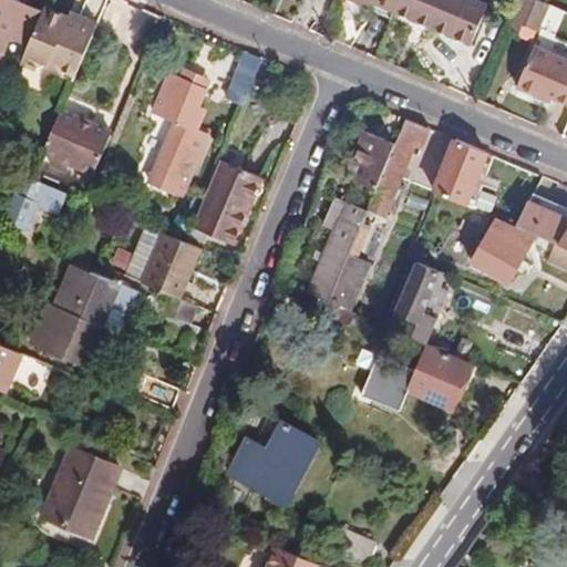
[(7,0),(8,1),(4,0),(0,0),(0,65),(4,54),(0,52),(0,47),(6,35),(12,39),(28,47),(41,14),(18,6),(20,0),(19,0),(7,0)]
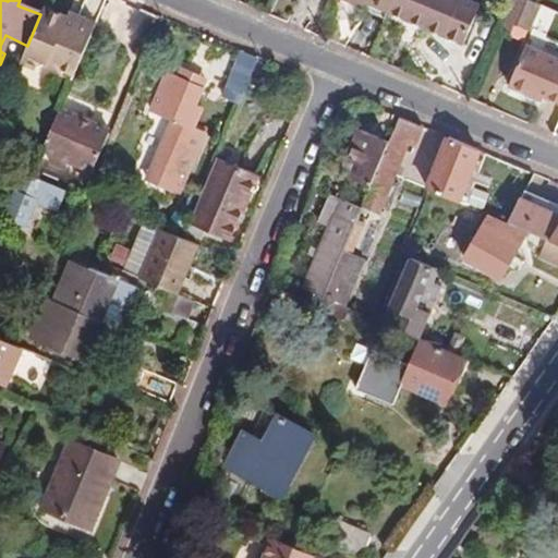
[(360,0),(388,11),(392,0),(344,0),(358,5),(360,0)]
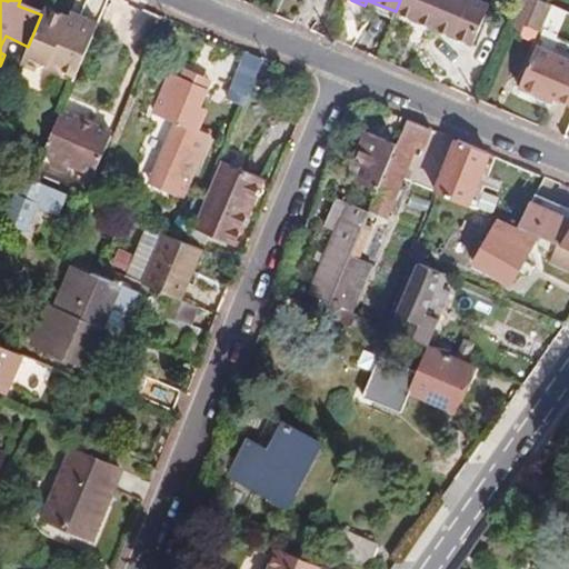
[(400,0),(396,11),(473,43),(489,5),(479,0),(400,0)]
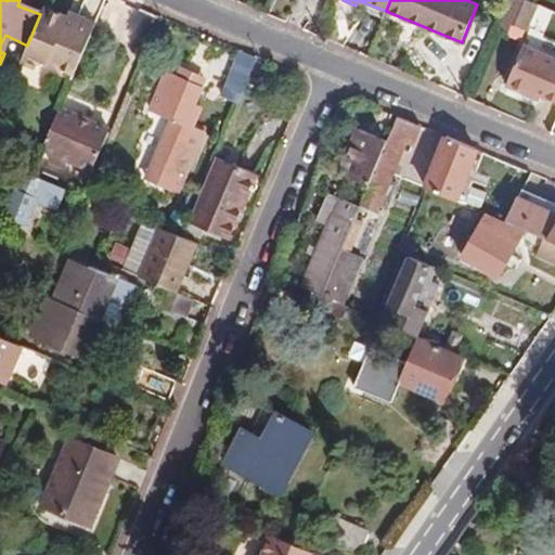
[(529,0),(507,0),(497,28),(506,33),(511,23),(524,28),(534,2),(529,0)]
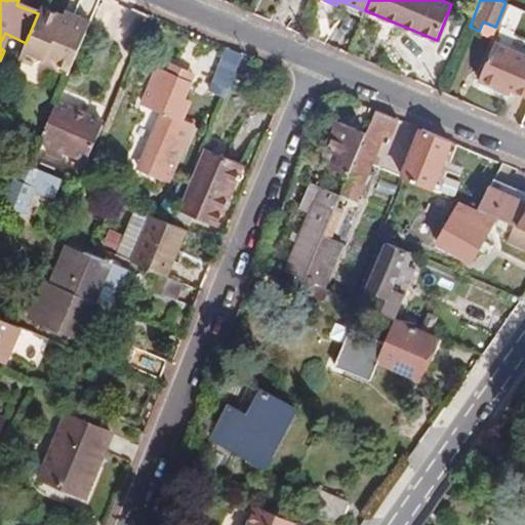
[(63,15),(41,6),(38,13),(26,43),(21,56),(35,63),(46,61),(70,70),(90,22),(69,13),(67,17),(63,15)]
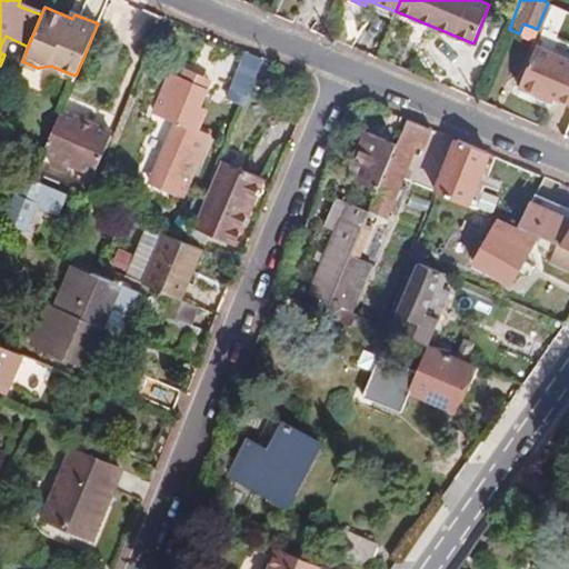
[(0,47),(0,52),(5,55),(12,39),(6,36),(0,47)]
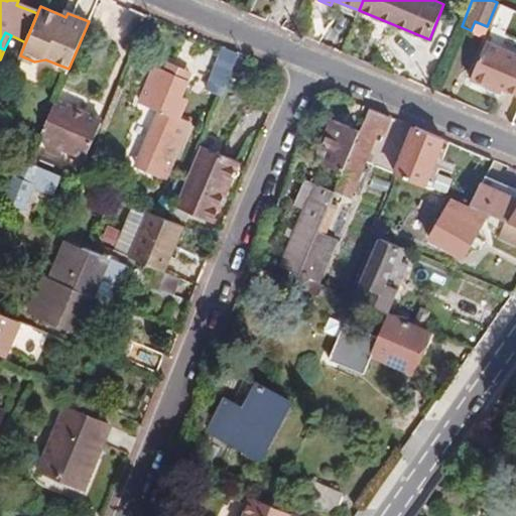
[(515,53),(489,41),(473,80),(472,81),(494,90),(495,85),(504,89),(503,90),(515,95),(515,53)]
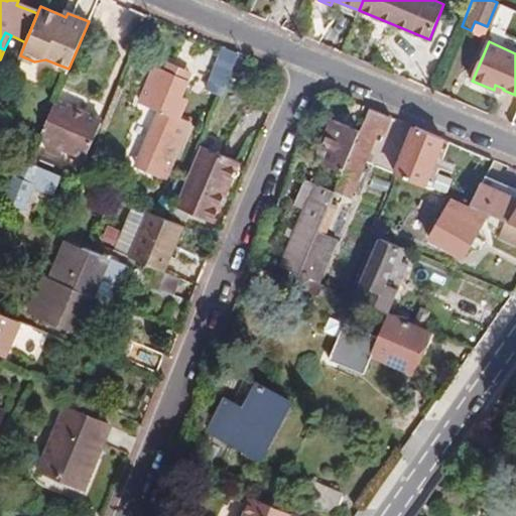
[(215,73),(229,79),(239,52),(226,46),(215,73)]
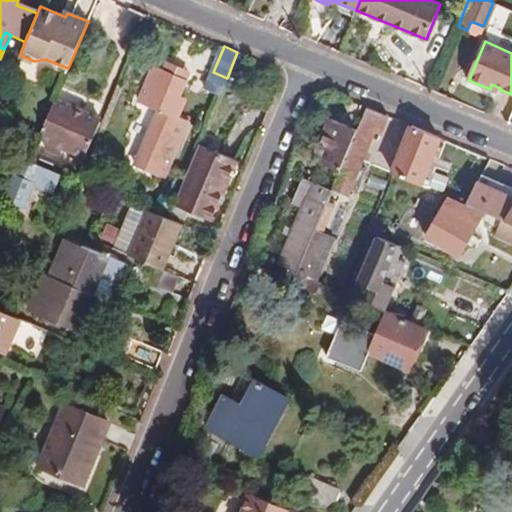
[(158,60),(154,68),(183,81),(187,73),(158,60)]
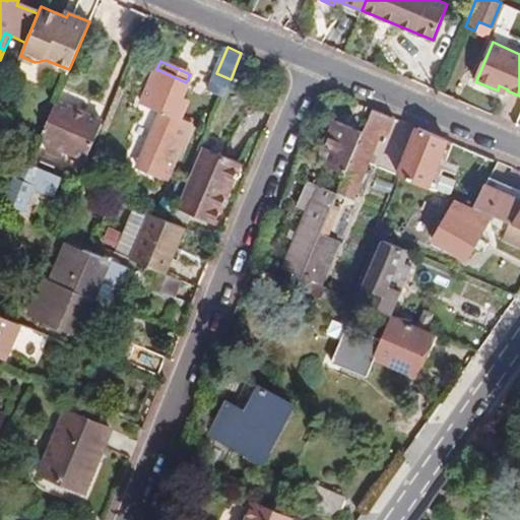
[(156,69),(155,68),(140,104),(160,112),(144,148),(150,150),(142,170),(167,181),(191,126),(180,121),(188,102),(181,99),(188,82),(186,82),(156,69)]
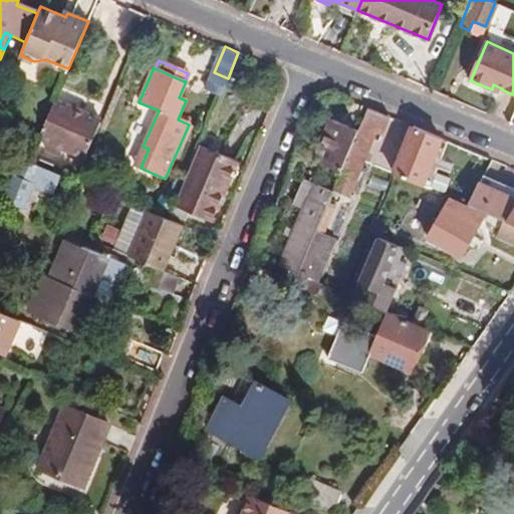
[(60,149),(85,159),(101,119),(55,100),(39,139),(48,143),(45,152),(57,157),(60,149)]
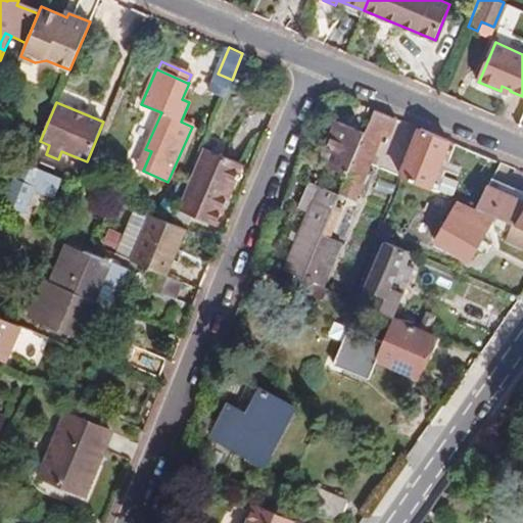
[(398,119),(375,108),(347,175),(365,183),(384,137),(390,140),(398,119)]
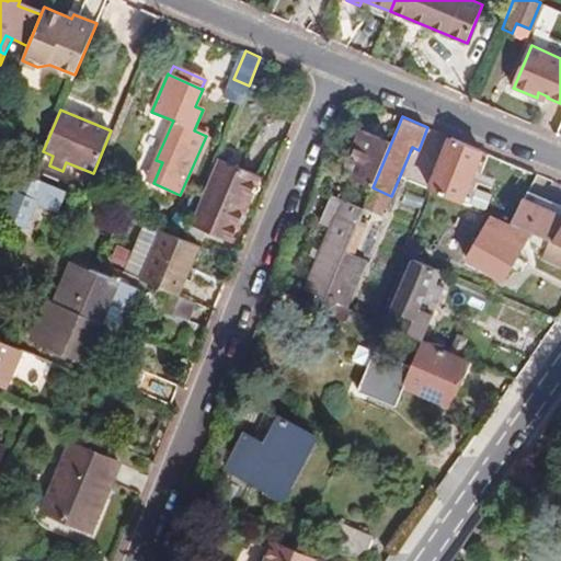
[(343,176),(371,189),(391,142),(363,129),(343,176)]
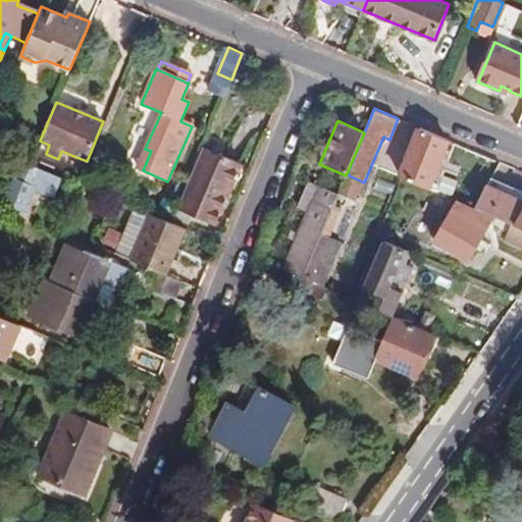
[(421,128),(401,175),(435,191),(456,143),(421,128)]
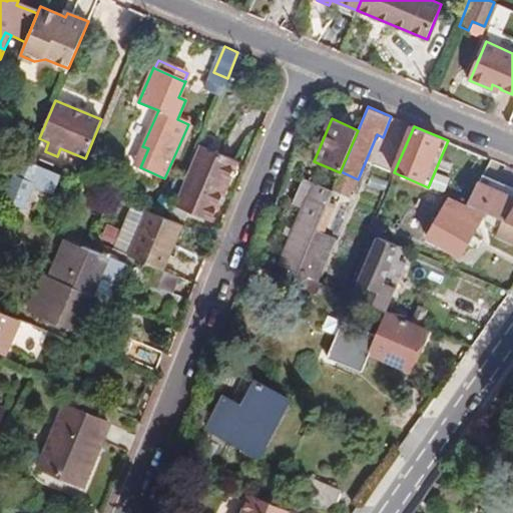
[(199,145),(174,205),(206,218),(212,204),(216,206),(235,160),(199,145)]
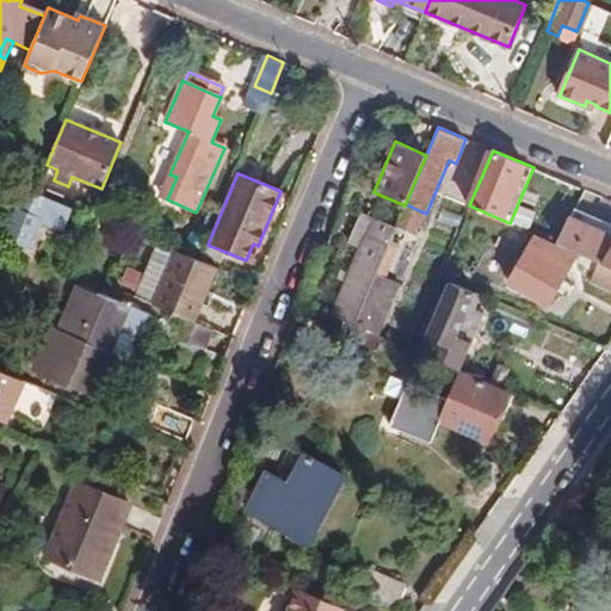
[(167,199),(177,177),(170,174),(160,196),(167,199)]
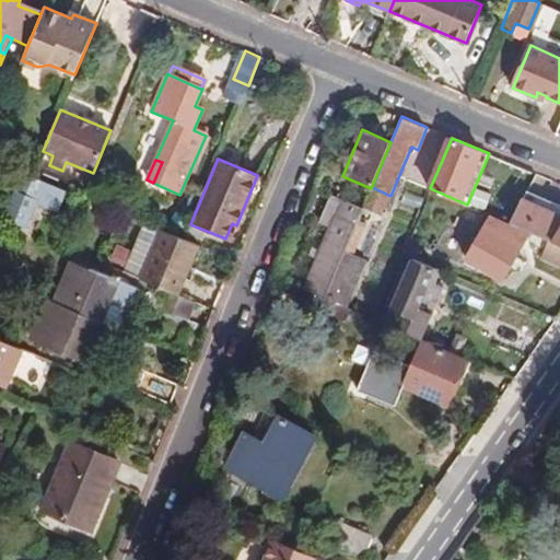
[(372,187),(363,207),(382,216),(391,196),(372,187)]
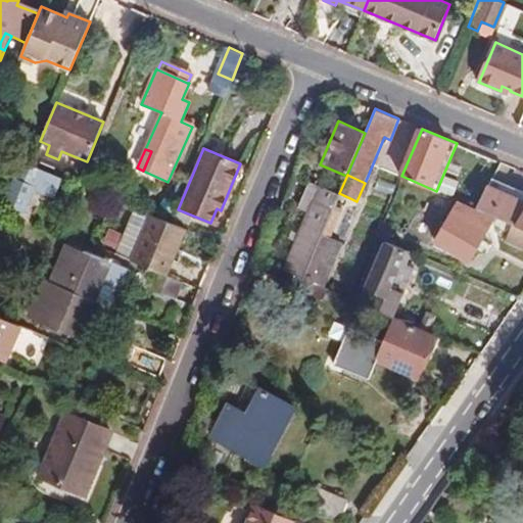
[(487,184),(522,199),(522,191),(490,177),(487,184)]
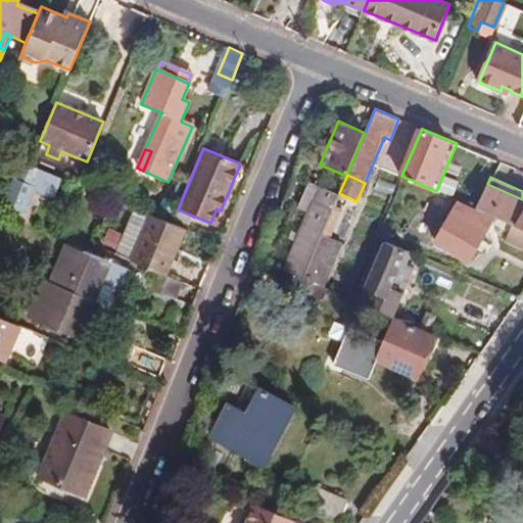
[(29,201),(48,209),(54,193),(19,178),(12,194),(10,194),(0,217),(0,218),(19,225),(29,201)]
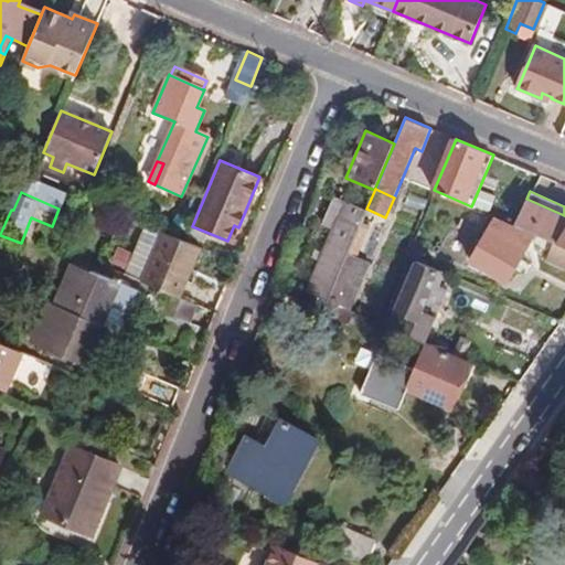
[(321,225),(332,230),(306,290),(328,300),(366,209),(334,194),(321,225)]
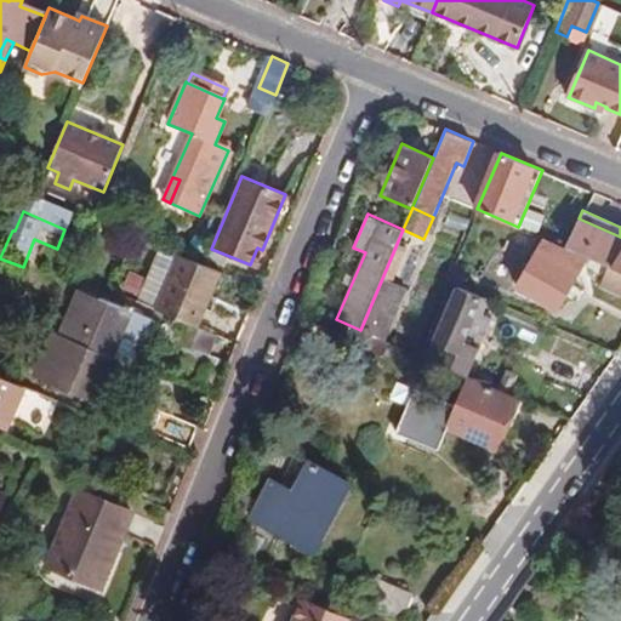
[(620,237),(579,218),(565,248),(587,256),(608,265),(620,269),(620,237)]
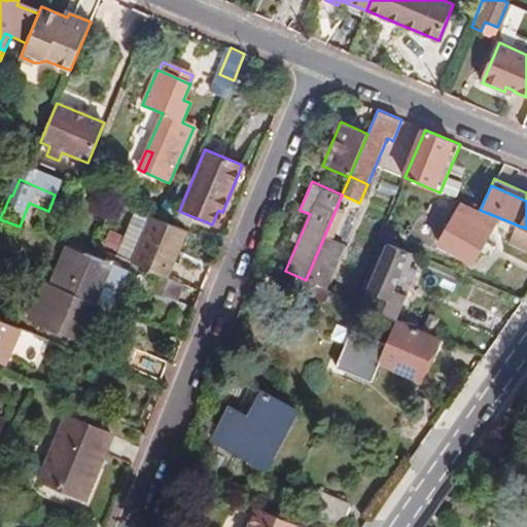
[(359,203),(342,195),(306,280),(324,287),(359,203)]
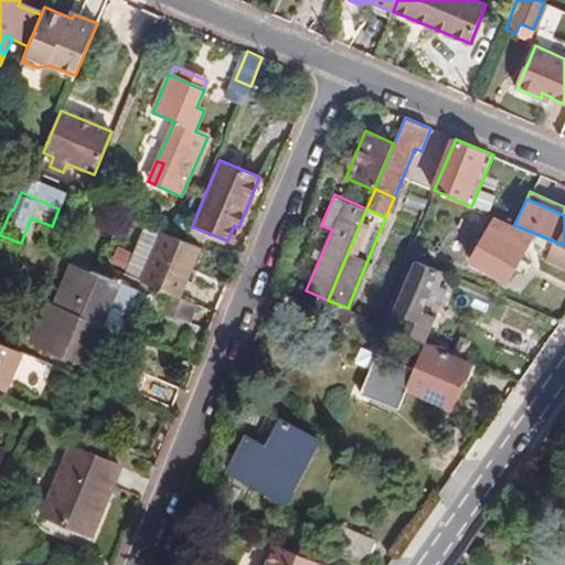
[(496,216),(469,262),(505,283),(534,233),(514,225),(496,216)]
